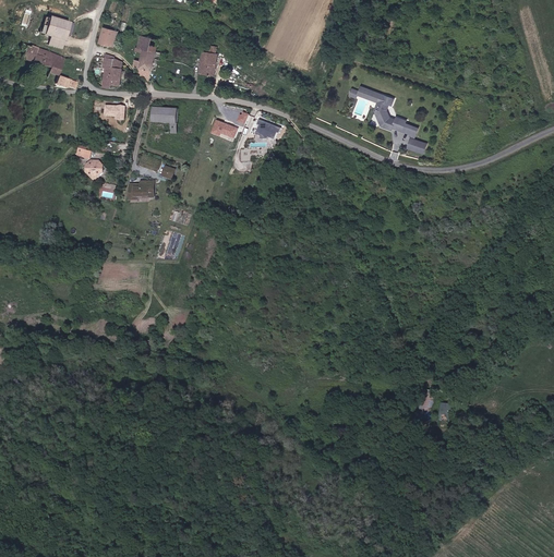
[(65,24),(45,19),(40,38),(45,39),(44,45),(59,49),(65,24)]
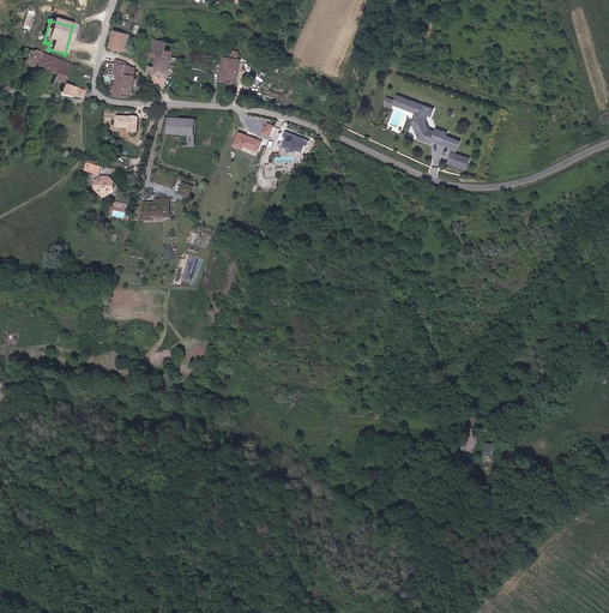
[(113,30),(112,37),(109,47),(121,50),(125,32),(116,30),(113,30)]
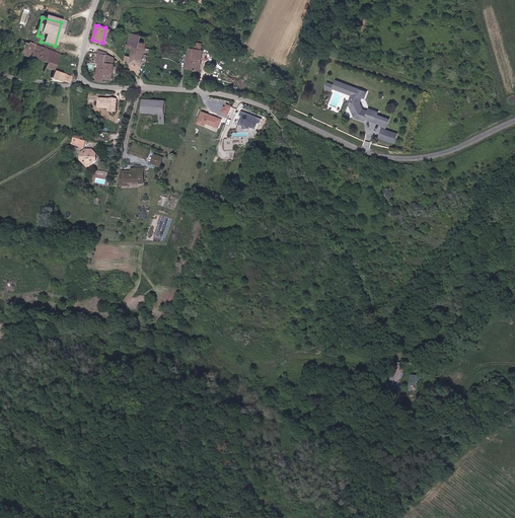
[(126,60),(131,65),(130,69),(139,77),(141,67),(146,33),(131,30),(131,32),(129,44),(126,44),(126,47),(133,48),(132,55),(127,55),(126,60)]
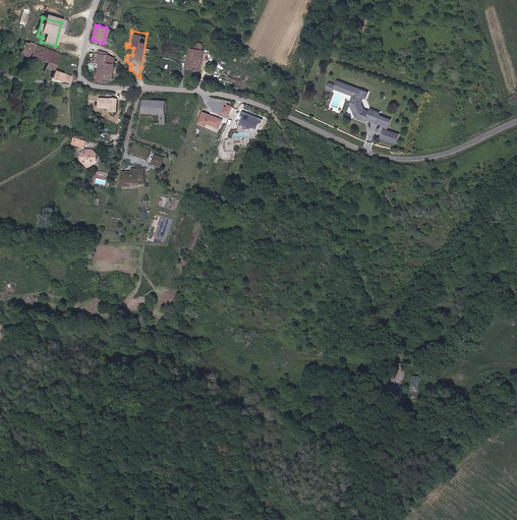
[(69,73),(63,72),(59,71),(51,69),(52,66),(54,59),(57,52),(35,44),(25,41),(24,43),(21,41),(19,48),(5,43),(4,47),(2,47),(1,50),(17,56),(17,54),(39,62),(39,63),(35,77),(48,81),(49,77),(61,79),(61,78),(67,80),(69,73)]
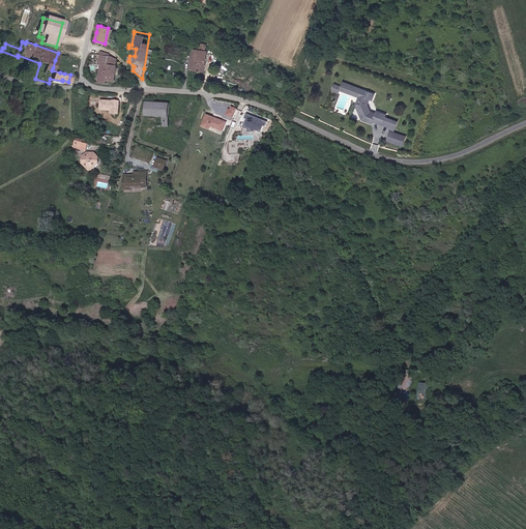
[(191,49),(190,54),(188,70),(204,70),(204,55),(205,50),(203,50),(204,42),(195,41),(192,46),(191,49)]
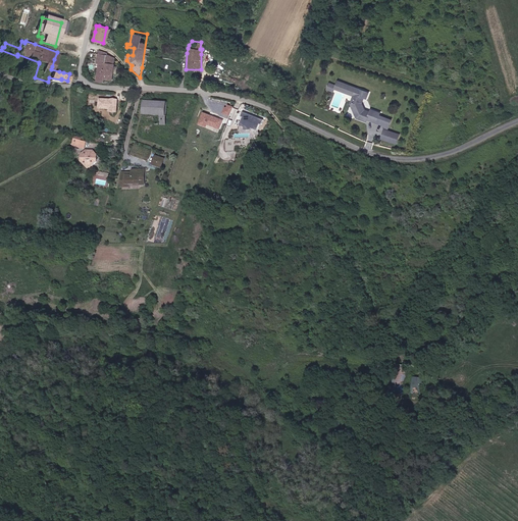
[(114,56),(105,55),(104,55),(104,52),(95,51),(95,53),(94,64),(97,64),(96,77),(91,76),(90,83),(102,84),(102,81),(112,82),(114,60),(114,56)]
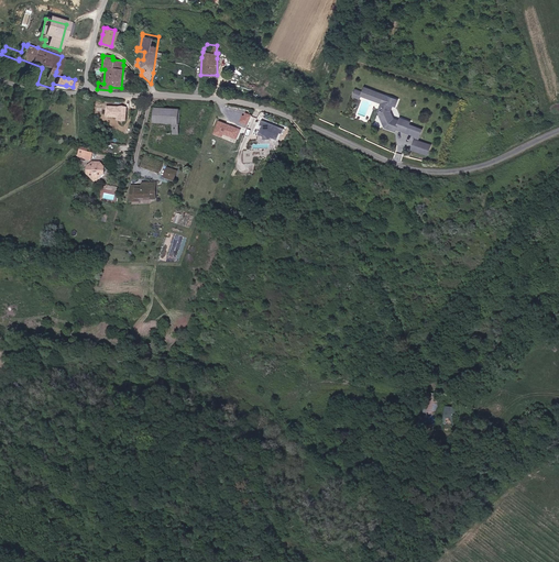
[(0,72),(11,77),(14,69),(0,64),(0,72)]
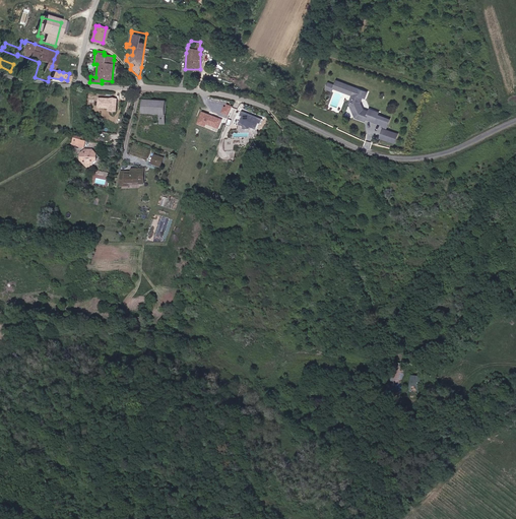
[(333,81),(331,87),(350,95),(347,105),(349,105),(348,109),(352,117),(356,118),(355,120),(364,123),(365,120),(368,122),(373,123),(373,124),(384,128),(387,122),(376,117),(375,119),(377,114),(371,112),(368,111),(367,113),(361,111),(358,105),(360,99),(363,100),(364,94),(355,90),(333,81)]
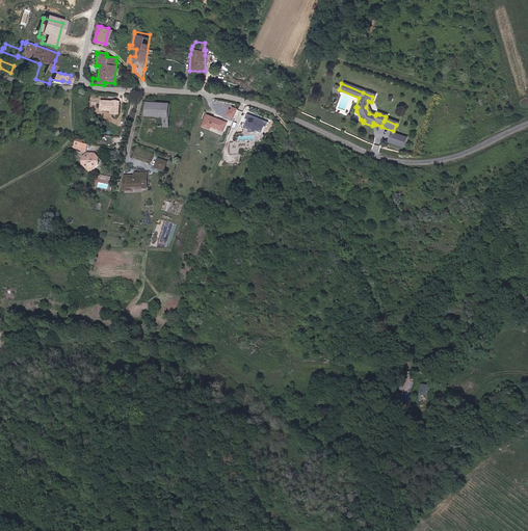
[(144,103),(142,117),(166,121),(168,106),(144,103)]
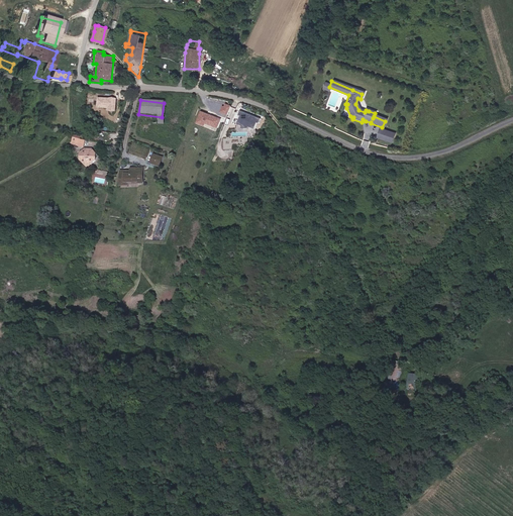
[(225,114),(228,105),(222,103),(221,105),(219,105),(217,111),(225,114)]
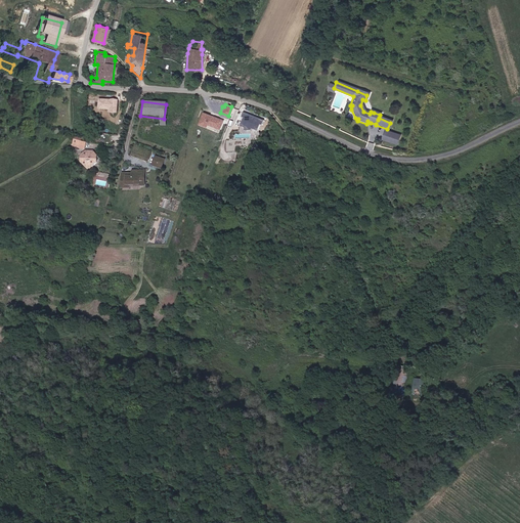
[(241,112),(236,124),(256,131),(260,118),(241,112)]
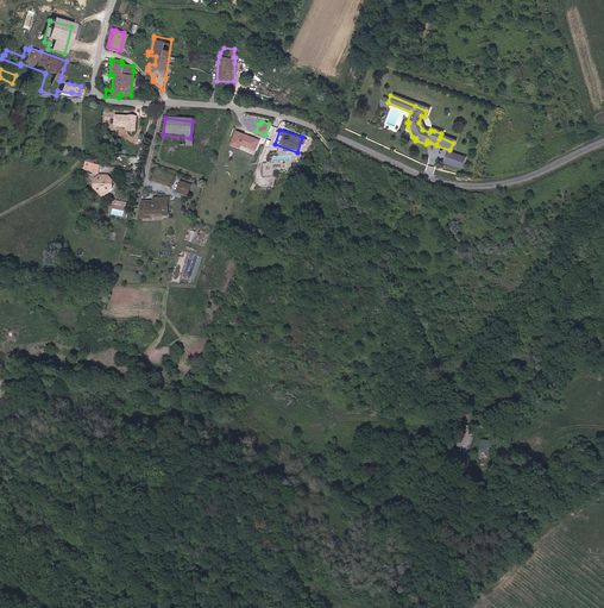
[(257,139),(233,131),(227,145),(237,149),(238,144),(253,150),(257,139)]
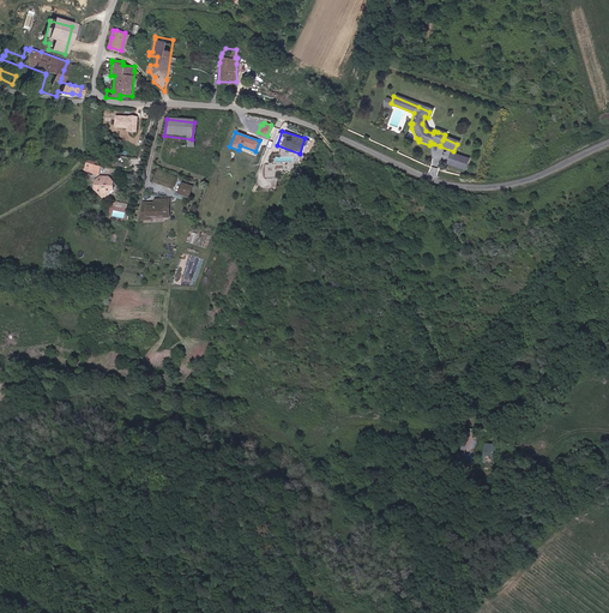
[(466,161),(447,154),(444,167),(463,173),(466,161)]
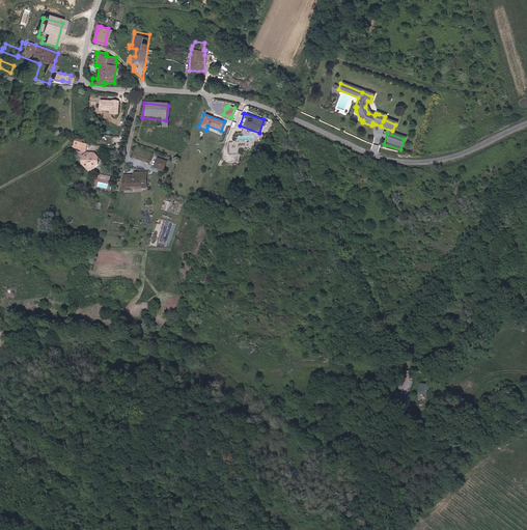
[(73,139),(71,147),(82,150),(84,144),(80,143),(80,141),(73,139)]
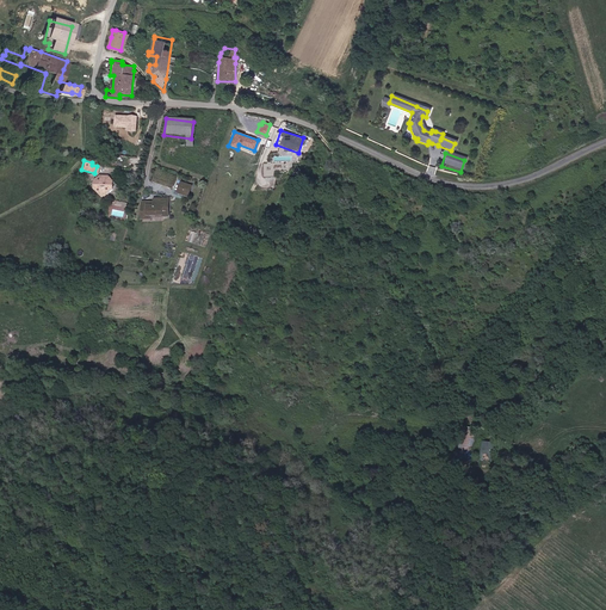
[(175,174),(153,167),(149,180),(171,188),(175,174)]
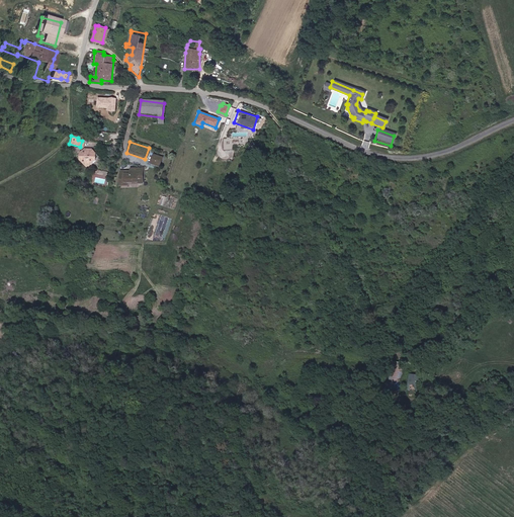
[(87,168),(94,161),(98,157),(94,153),(89,148),(84,148),(80,153),(76,157),(80,161),(87,168)]
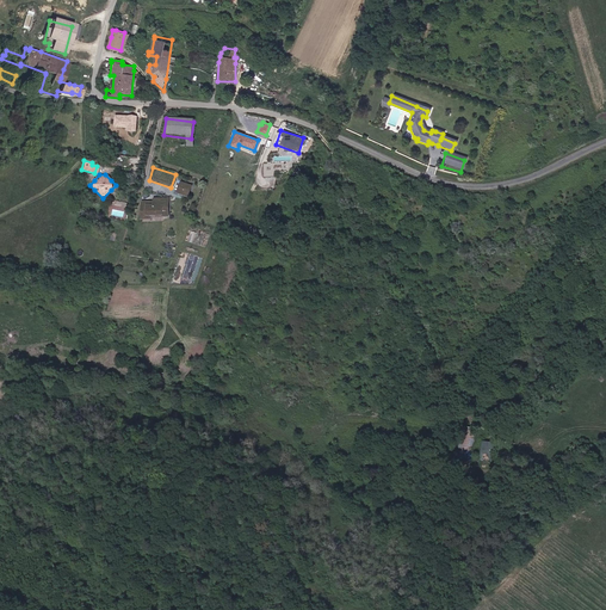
[(191,185),(178,180),(174,192),(186,196),(191,185)]
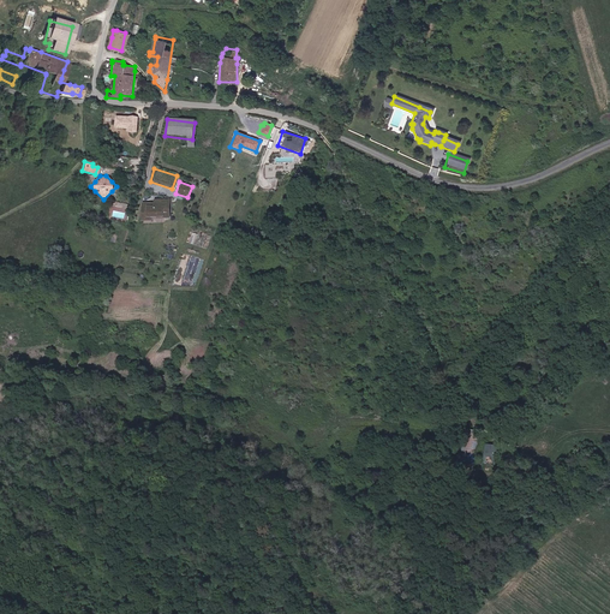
[(150,202),(138,201),(138,220),(148,221),(148,218),(167,218),(167,198),(150,198),(150,202)]
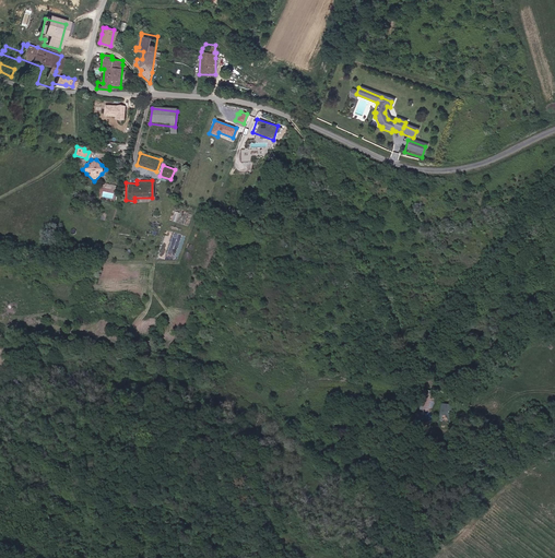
[(438,401),(434,418),(443,422),(448,404),(438,401)]
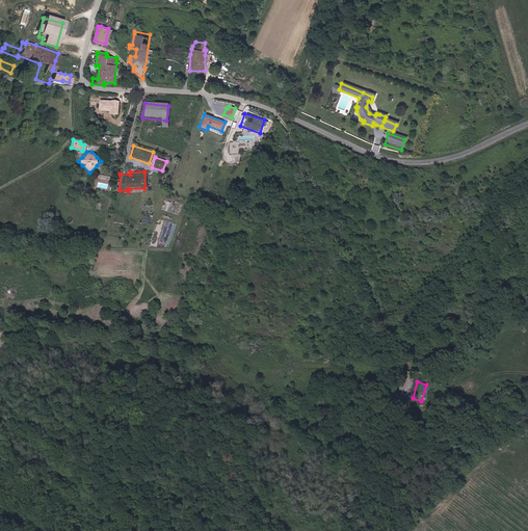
[(393,396),(403,398),(405,387),(395,385),(393,396)]
